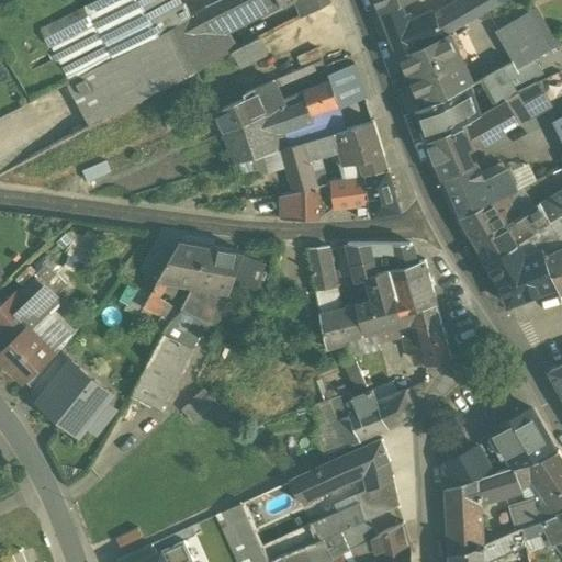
[(158,36),(138,0),(98,0),(86,7),(92,20),(107,47),(114,60),(158,36)]
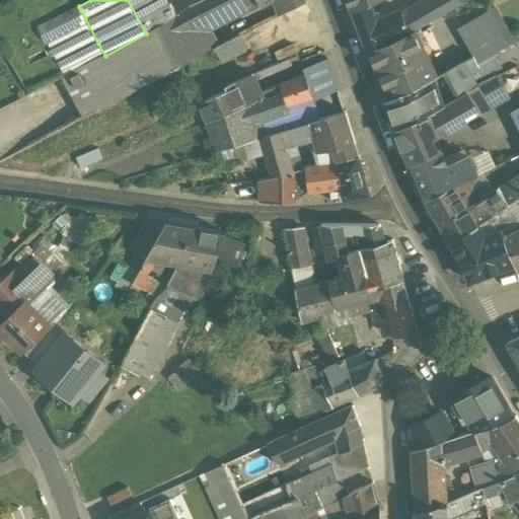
[(170,5),(167,0),(128,0),(146,33),(176,16),(170,5)]
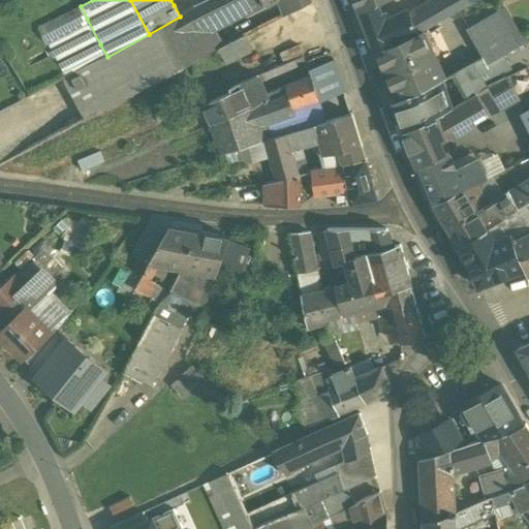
[(211,0),(201,5),(194,9),(180,17),(149,34),(158,51),(203,26),(205,25),(244,5),(241,0),(211,0)]
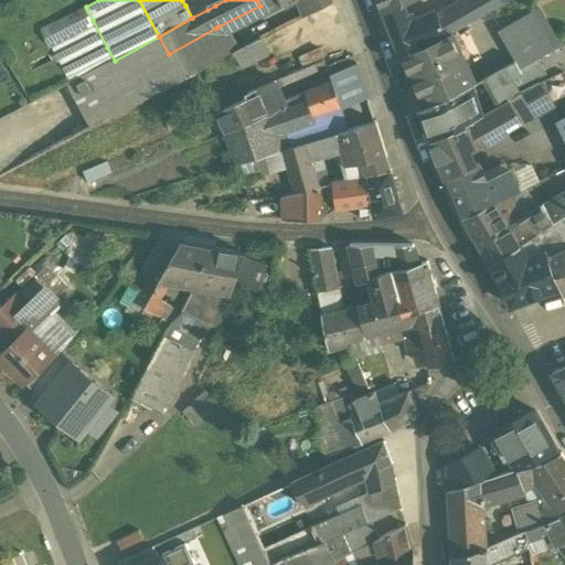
[(195,0),(185,6),(192,18),(208,10),(202,0),(195,0)]
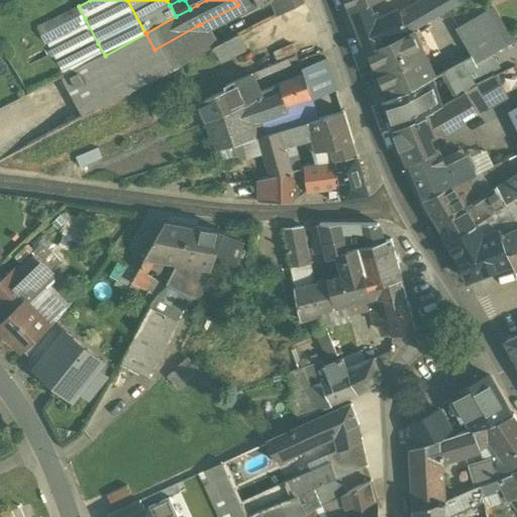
[(194,0),(185,0),(190,9),(197,5),(194,0)]
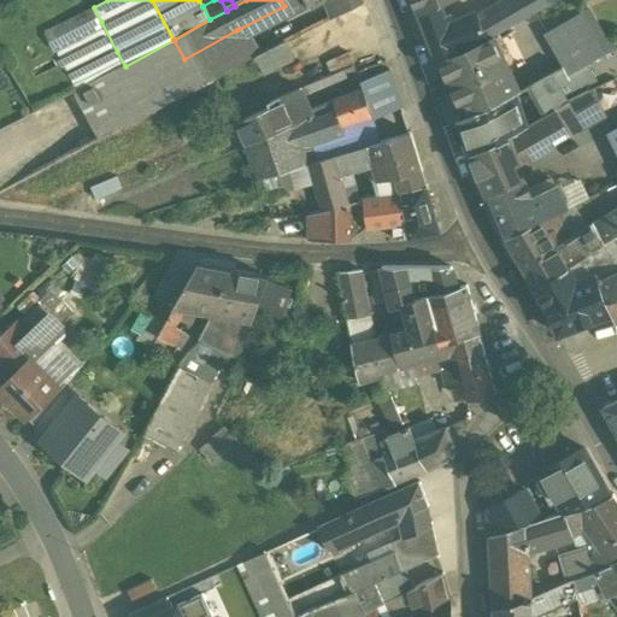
[(281,0),(285,6),(295,0),(305,0),(309,7),(323,0),(324,0),(334,18),(363,3),(362,0),(281,0)]
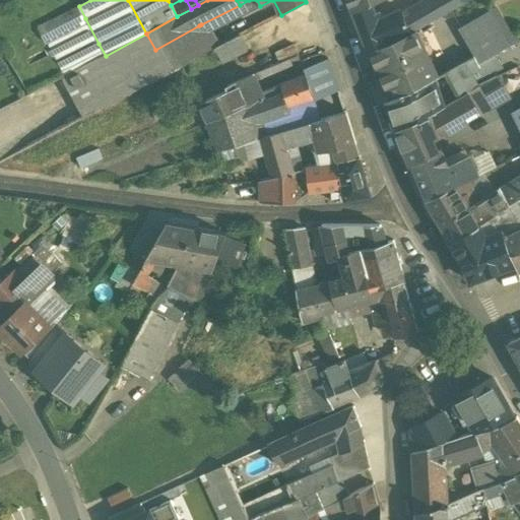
[(348,0),(353,11),(371,5),(371,4),(381,0),(348,0)]
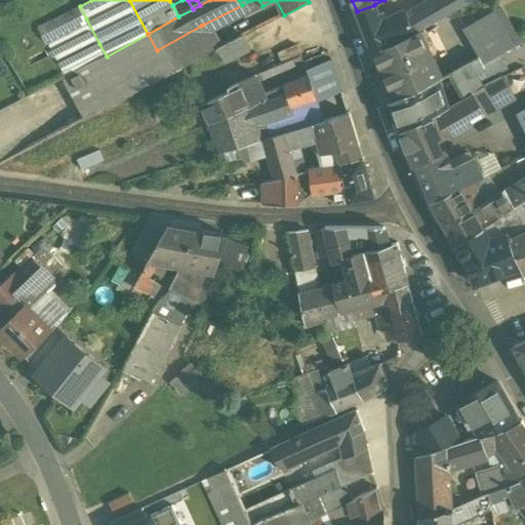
[(470,0),(441,0),(408,19),(413,33),(414,33),(450,11),(471,1),(470,0)]
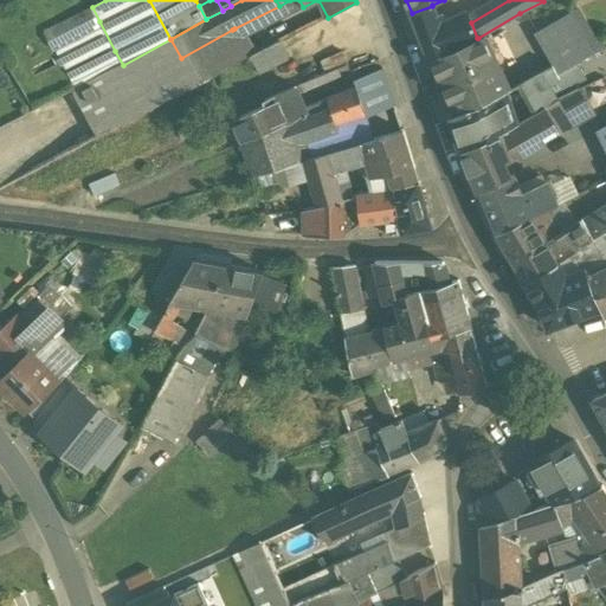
[(466,13),(438,24),(432,6),(412,13),(430,63),(433,62),(479,40),(478,38),(477,38),(471,23),(466,13)]
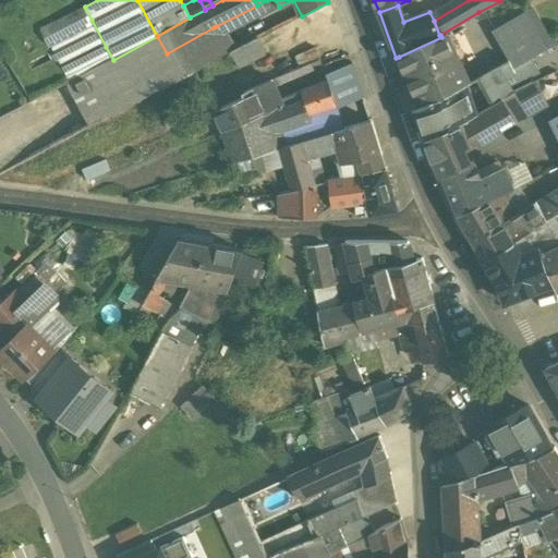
[(85,7),(40,29),(48,44),(92,20),(85,7)]
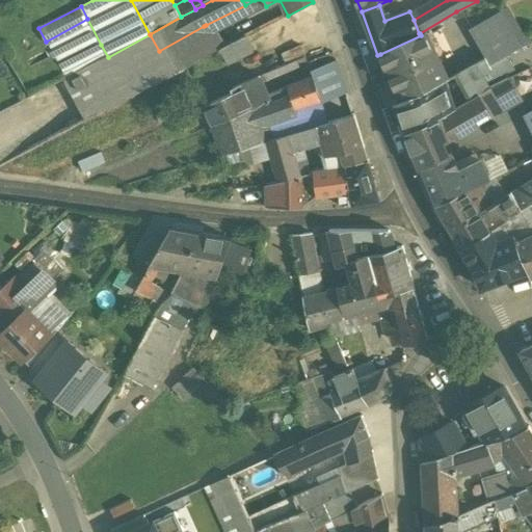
[(502,11),(469,30),(485,59),(486,58),(490,65),(522,48),(502,11)]
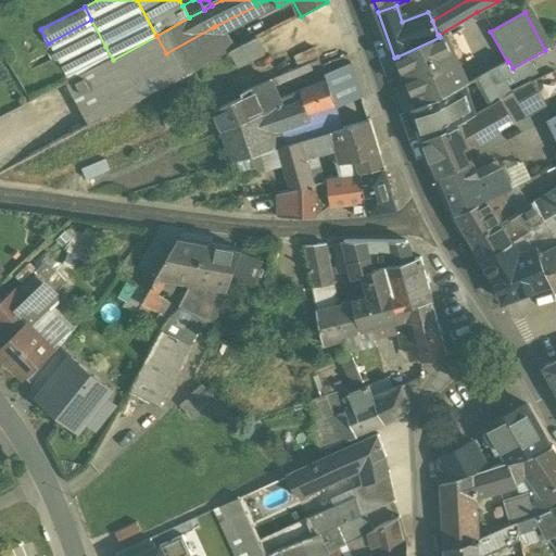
[(213,27),(166,53),(180,79),(229,53),(215,26),(213,27)]
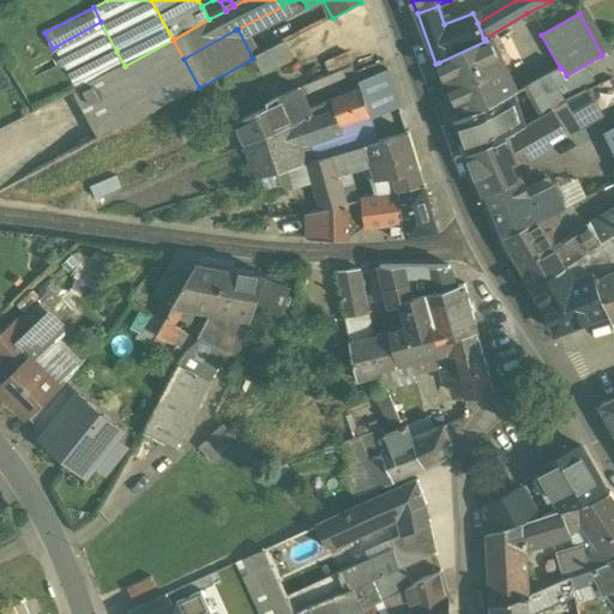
[(486,41),(439,62),(465,119),(489,107),(491,107),(513,95),(517,92),(492,38),(486,41)]
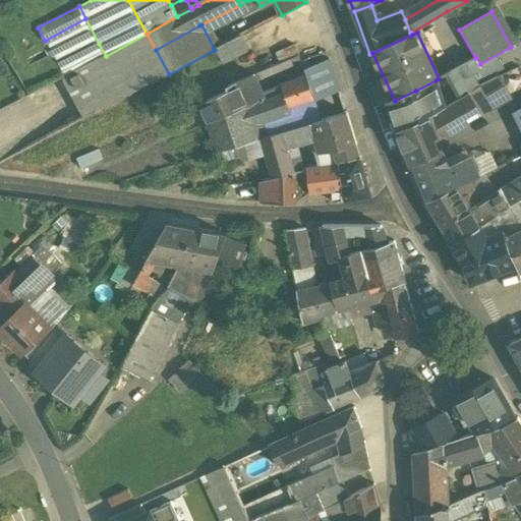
[(64,77),(63,78),(83,120),(169,74),(156,50),(147,34),(64,77)]
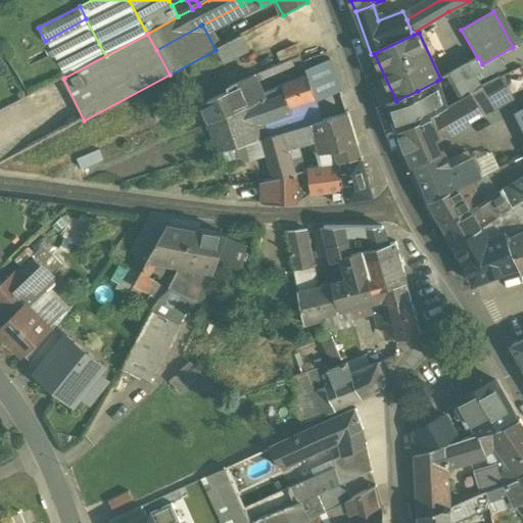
[(221,49),(228,64),(256,51),(249,35),(221,49)]
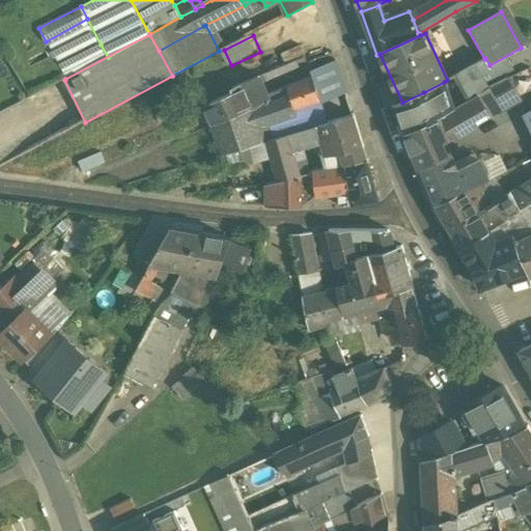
[(101,45),(59,66),(65,79),(108,57),(101,45)]
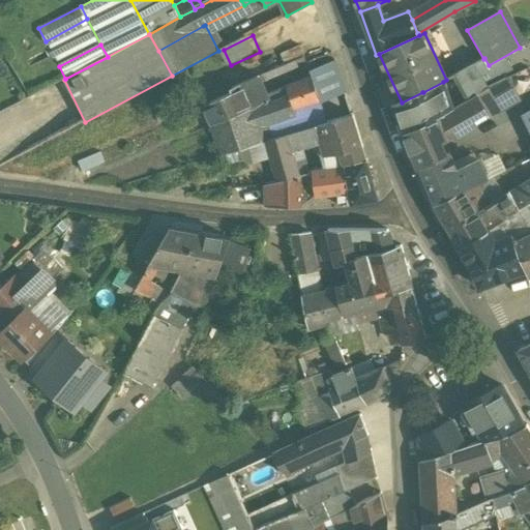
[(483,59),(457,75),(470,99),(473,97),(472,96),(487,88),(479,75),(489,69),(483,59)]
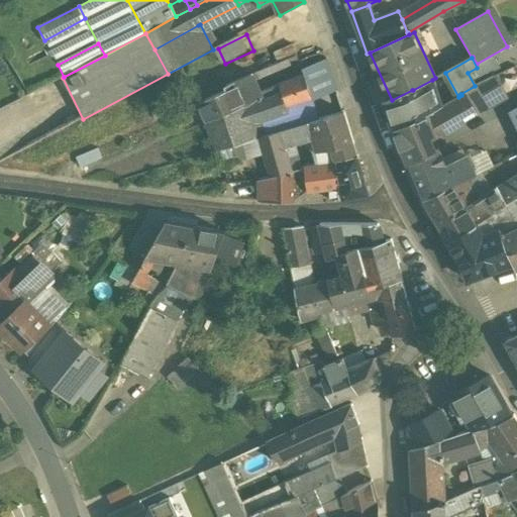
[(251,76),(225,88),(226,92),(199,104),(206,123),(207,123),(229,114),(224,101),(237,95),(256,87),(254,82),(251,76)]
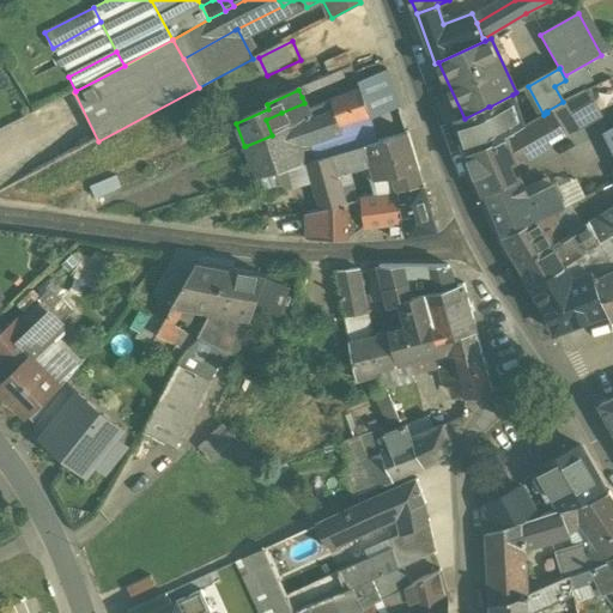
[(360,91),(333,102),(335,109),(334,110),(340,128),(370,117),(360,91)]
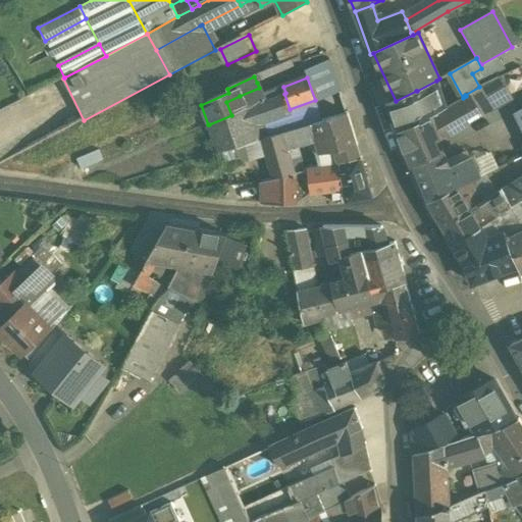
[(498,77),(484,85),(479,87),(465,95),(466,96),(475,111),(462,119),(465,125),(508,100),(498,77)]
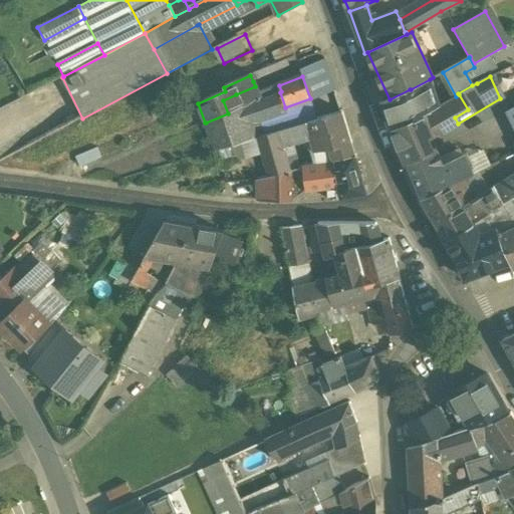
[(411,89),(410,89),(390,99),(382,102),(381,102),(392,133),(393,132),(392,132),(423,118),(424,117),(424,115),(439,106),(430,79),(411,89)]
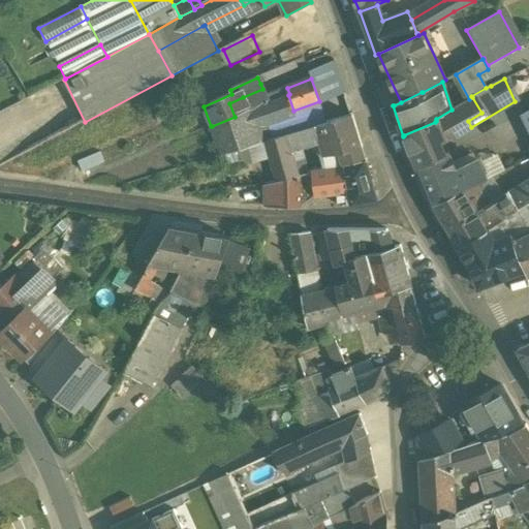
[(287,88),(266,96),(268,102),(288,95),(289,94),(287,88)]
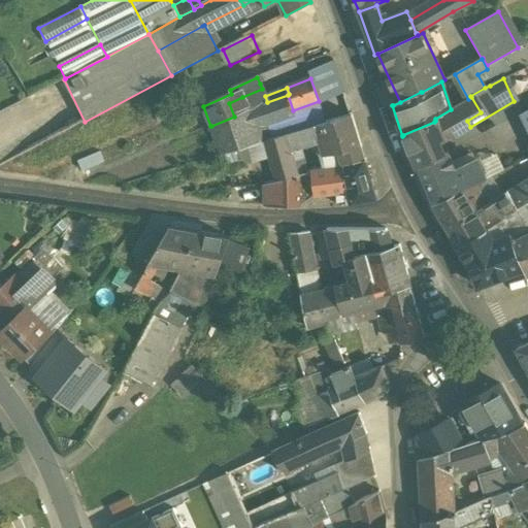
[(262,89),(242,97),(229,103),(234,117),(249,109),(267,102),(265,96),(262,89)]
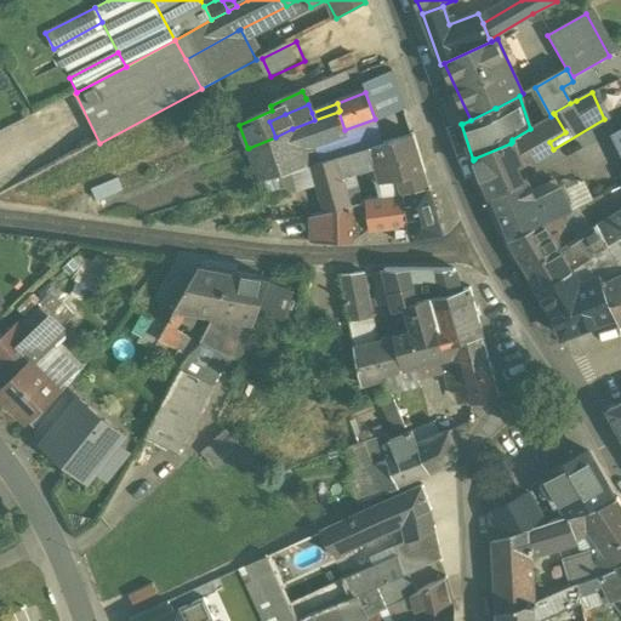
[(339,112),(314,120),(292,129),(301,151),(346,135),(345,130),(339,112)]
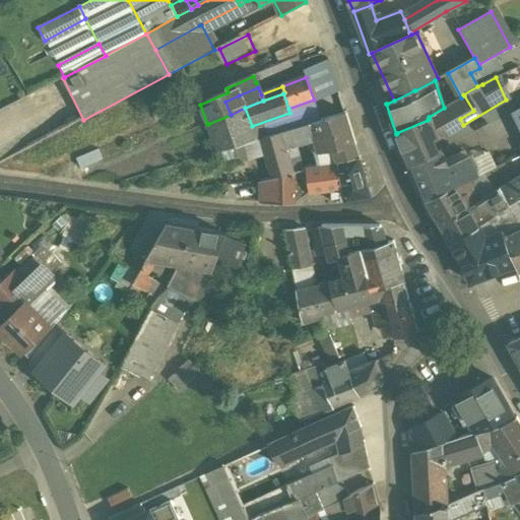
[(444,108),(429,117),(429,119),(428,120),(438,137),(444,134),(445,136),(463,125),(460,119),(473,111),(464,95),(461,98),(444,108)]
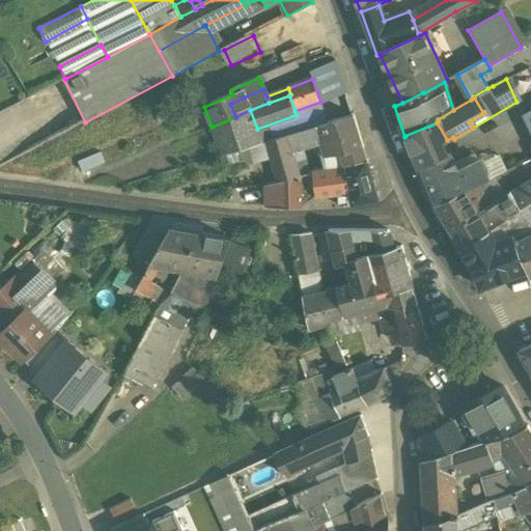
[(235,117),(213,127),(222,155),(236,150),(249,147),(261,143),(257,129),(250,110),(235,117)]
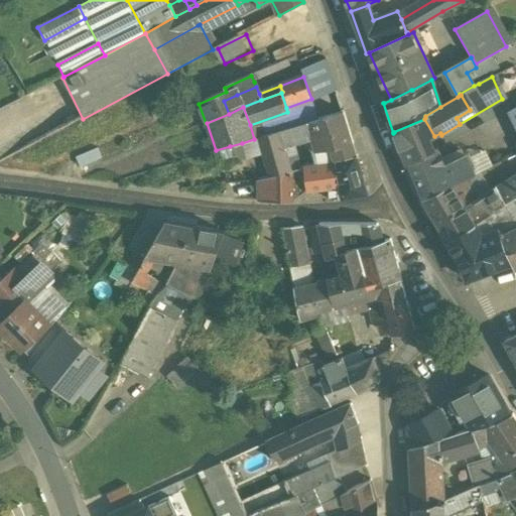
[(343,114),(307,123),(307,124),(311,139),(315,152),(332,149),(336,162),(357,157),(343,114)]
